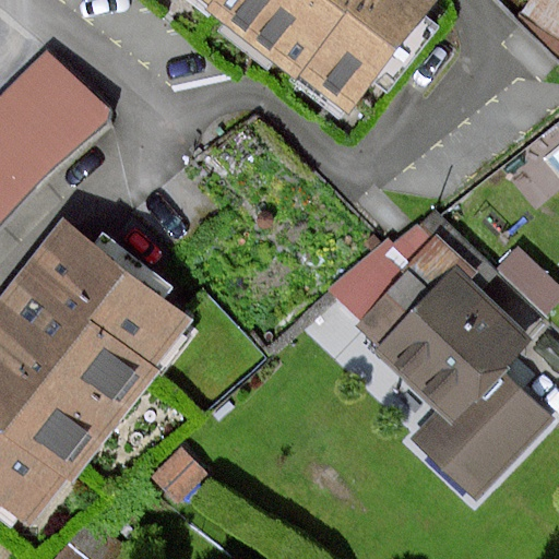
[(216,0),(214,3),(209,9),(297,78),(299,70),(354,0),(216,0)]
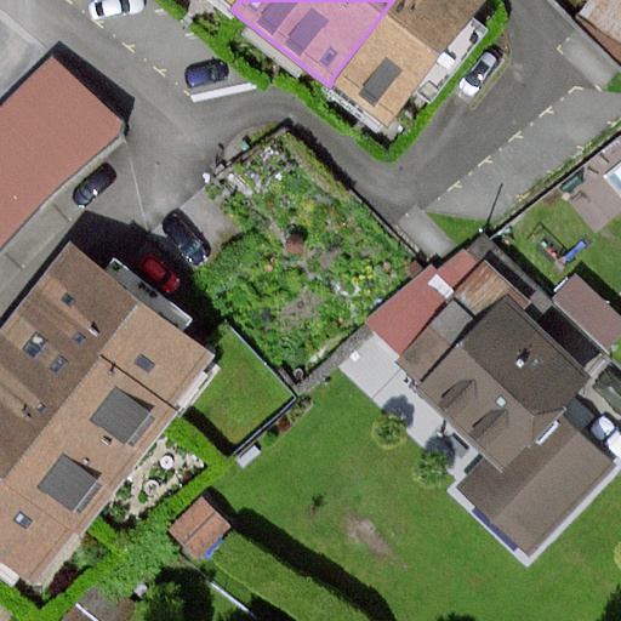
[(393,0),(332,78),(389,120),(480,0),(393,0)]
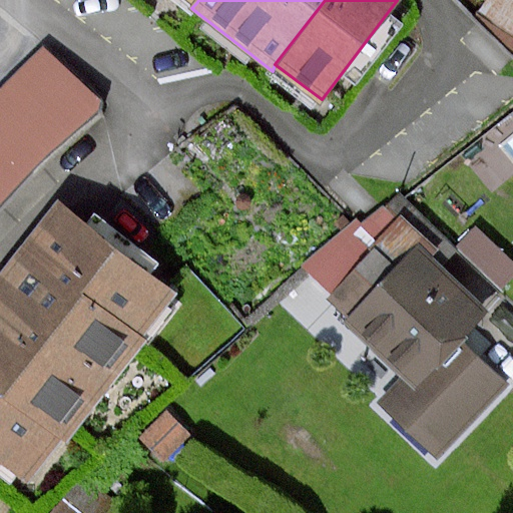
[(512,0),(487,0),(480,11),(512,45),(512,0)]
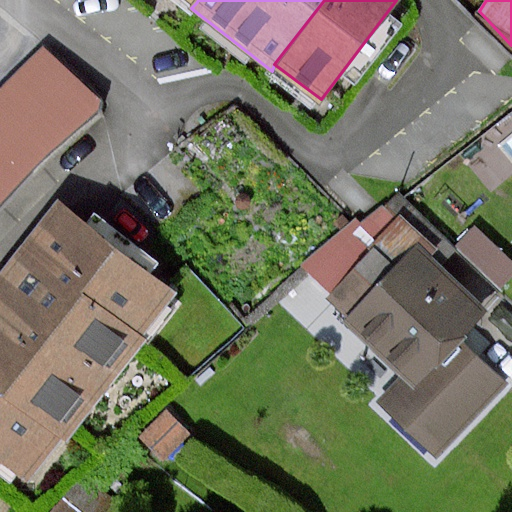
[(0,209),(107,103),(46,47),(0,91),(0,209)]
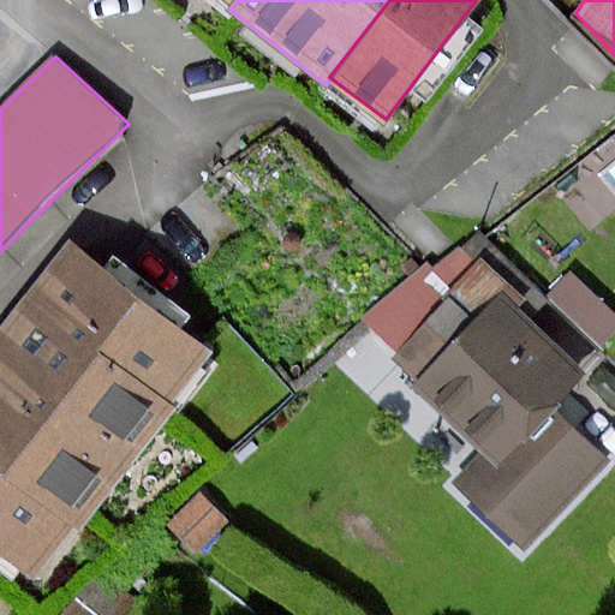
[(82,239),(0,346),(0,544),(40,580),(231,352),(82,239)]
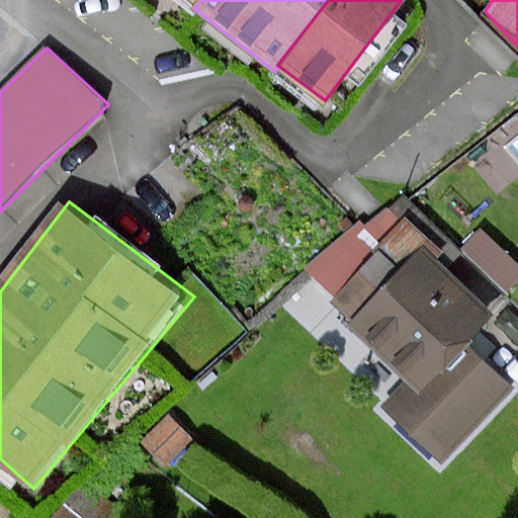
[(505,316),(397,206),(322,279),(421,380),(394,408),(448,463),(517,395),(517,378),(480,341),(505,316)]
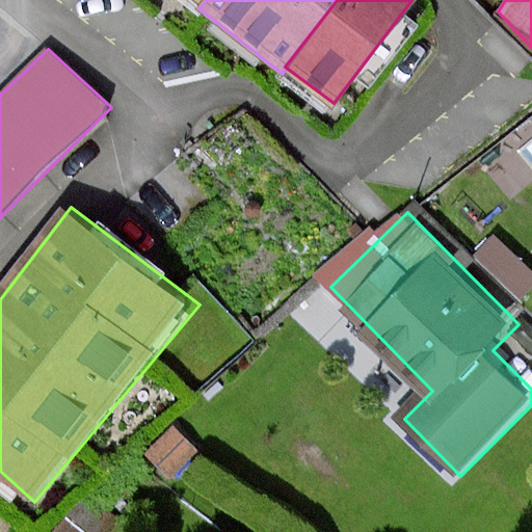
[(531,288),(531,267),(495,233),(476,254),(524,298),(531,288)]
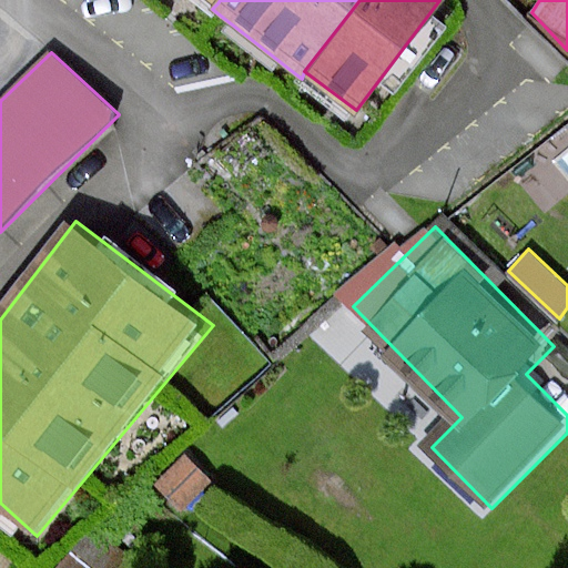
[(214,483),(186,455),(155,486),(183,514),(214,483)]
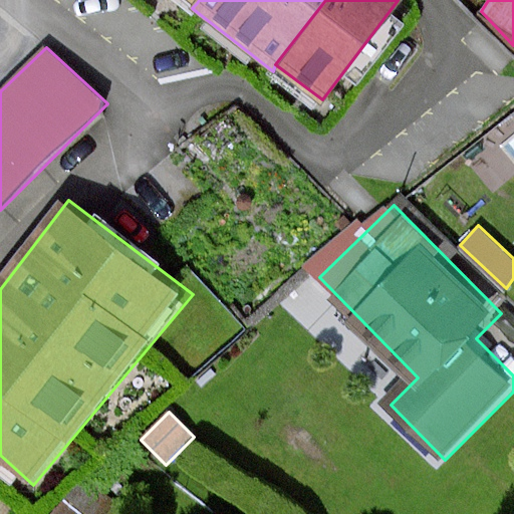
[(122,513),(126,508),(86,476),(47,513),(122,513)]
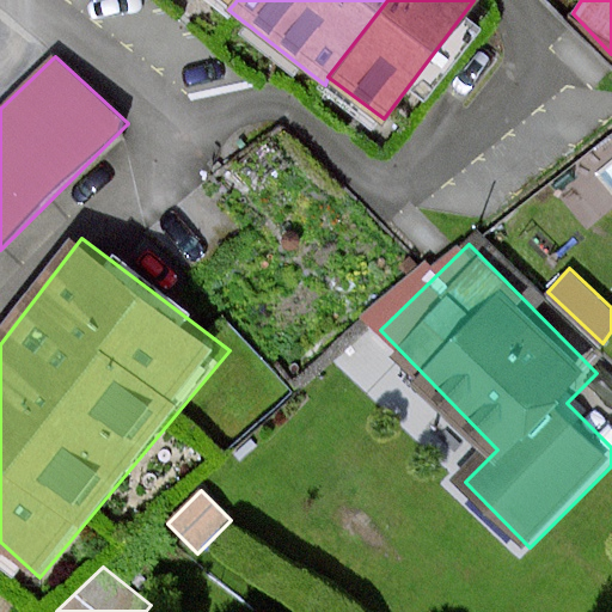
All buildings are outlined.
